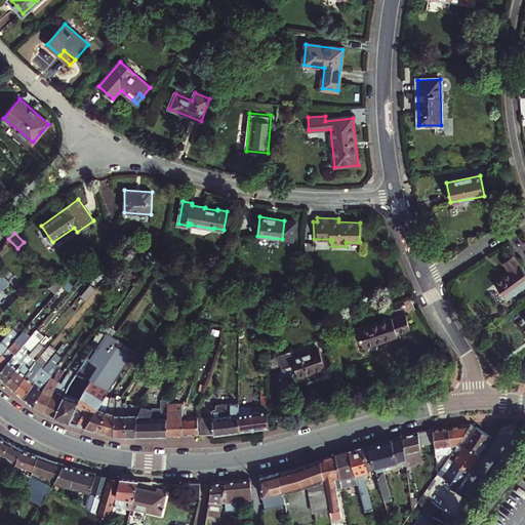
[(524,285),(524,270),(514,255),(502,264),(509,271),(494,282),(507,299),(524,285)]
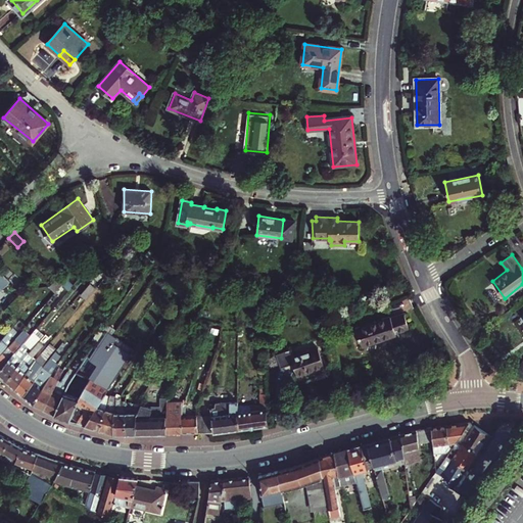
[(91,272),(95,276),(101,268),(99,265),(91,272)]
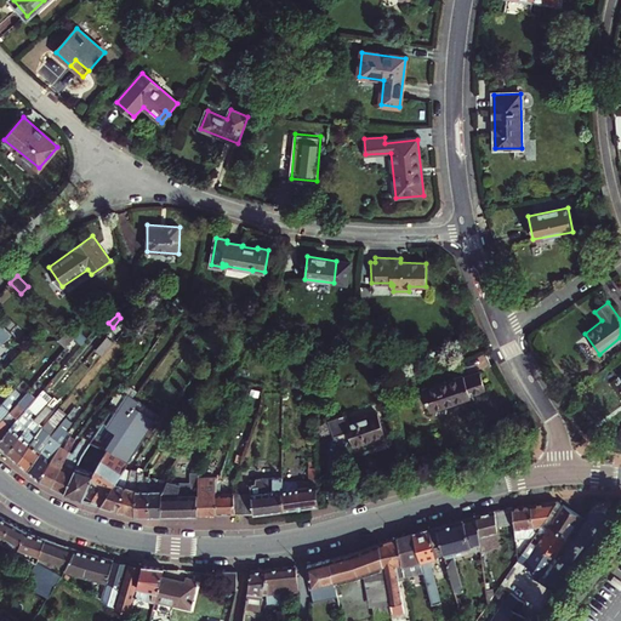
[(125,324),(120,318),(113,328),(117,332),(125,324)]
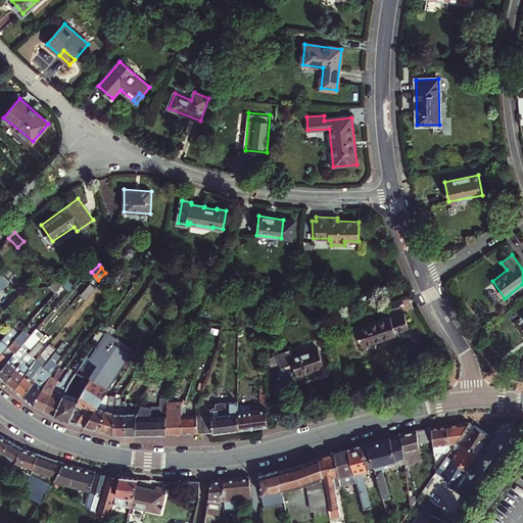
[(0,287),(4,288),(10,282),(0,271),(0,287)]
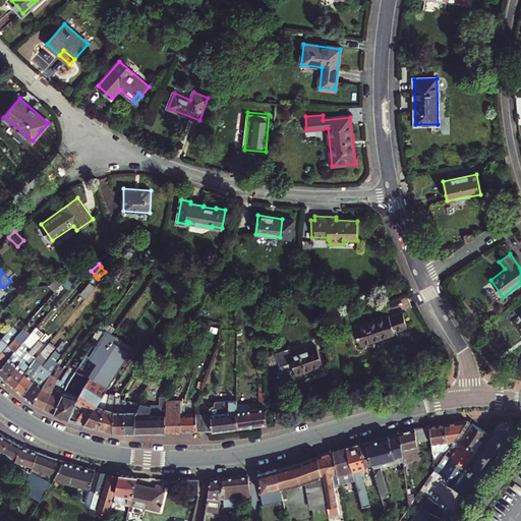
[(67,278),(66,277),(57,279),(50,284),(48,286),(55,292),(62,284),(67,278)]
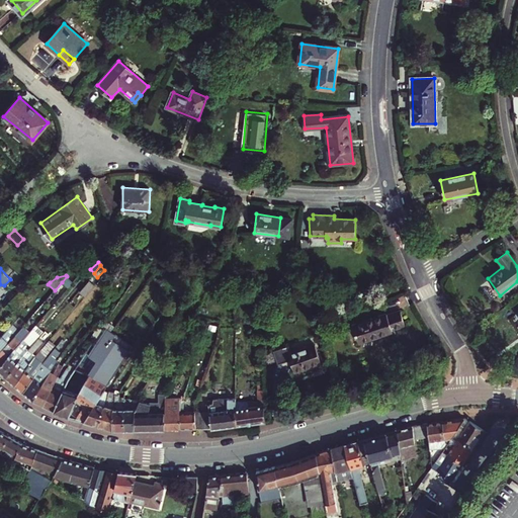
[(68,288),(73,282),(67,276),(62,282),(68,288)]
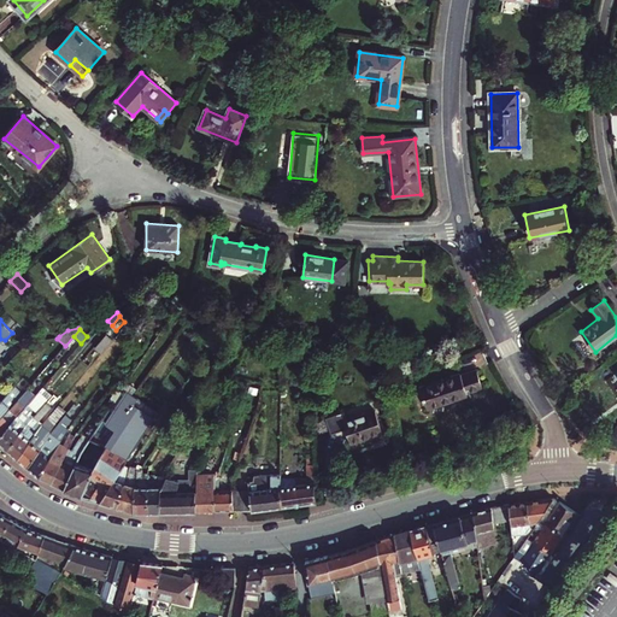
[(419,387),(427,409),(466,394),(466,393),(482,388),(476,371),(460,376),(460,374),(419,387)]
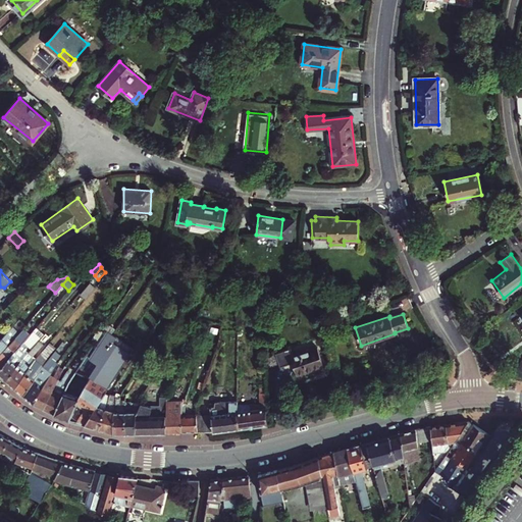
[(0,353),(15,337),(18,333),(11,327),(0,338),(0,353)]
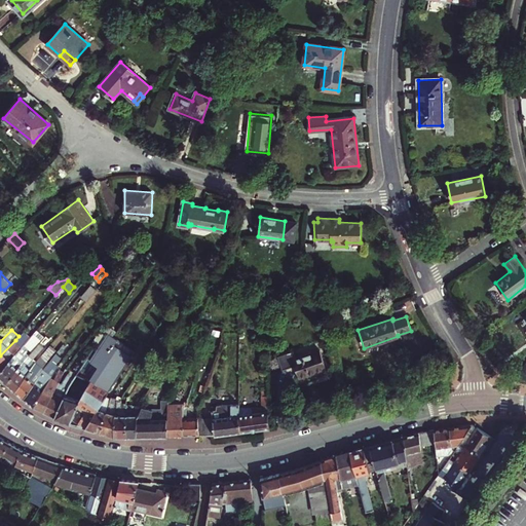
[(37,342),(42,336),(37,331),(31,337),(37,342)]
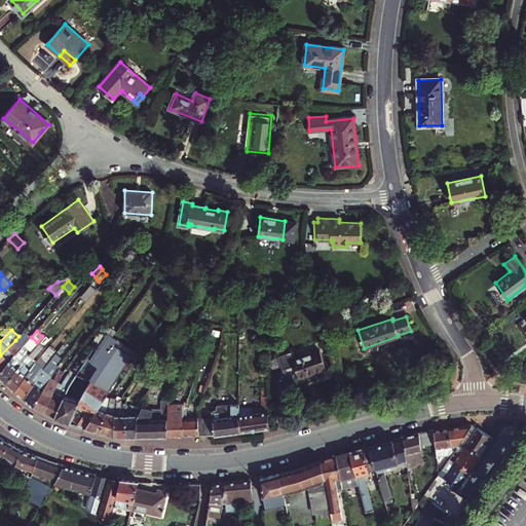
[(81,393),(78,401),(70,422),(84,427),(101,403),(129,359),(135,351),(125,345),(115,338),(108,333),(98,347),(95,345),(76,374),(84,378),(89,381),(81,393)]
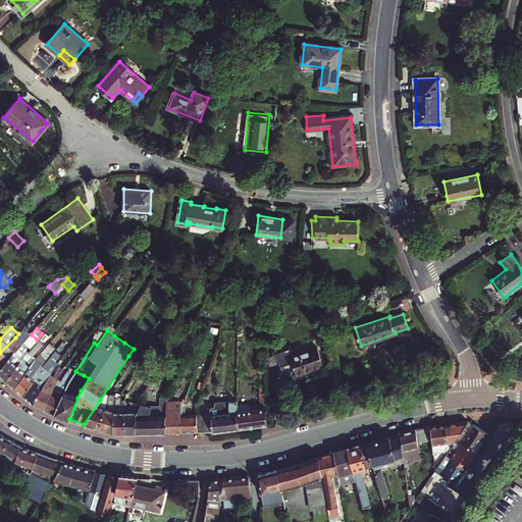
[(15,337),(0,353),(0,368),(22,344),(15,337)]
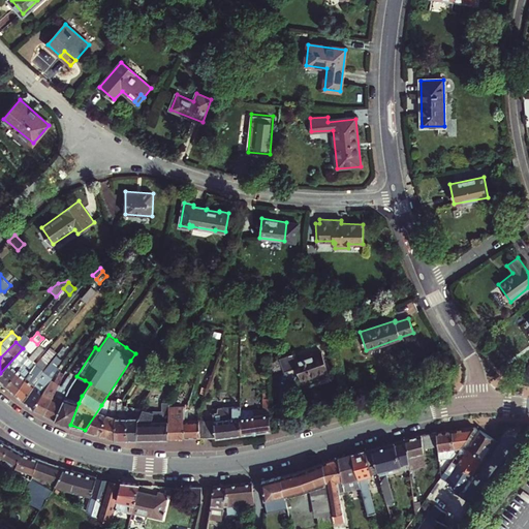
[(5,385),(14,394),(36,363),(34,361),(44,349),(39,344),(33,352),(5,385)]
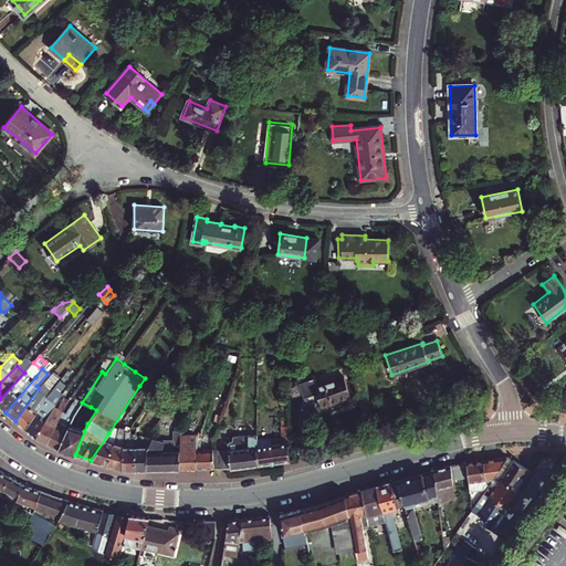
[(27,369),(24,373),(0,399),(0,407),(6,412),(35,377),(27,369)]
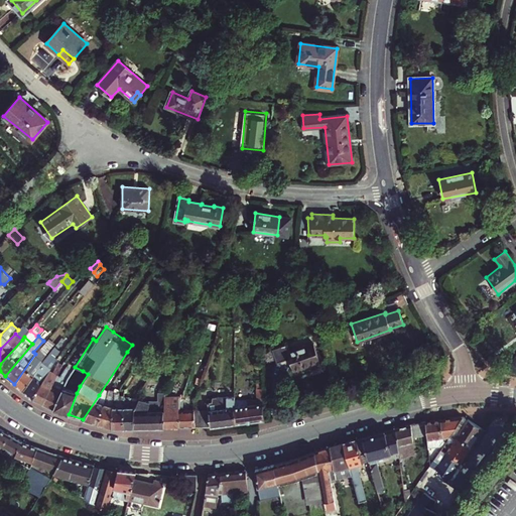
[(35,354),(14,384),(22,390),(42,362),(47,355),(45,354),(53,345),(47,340),(35,354)]
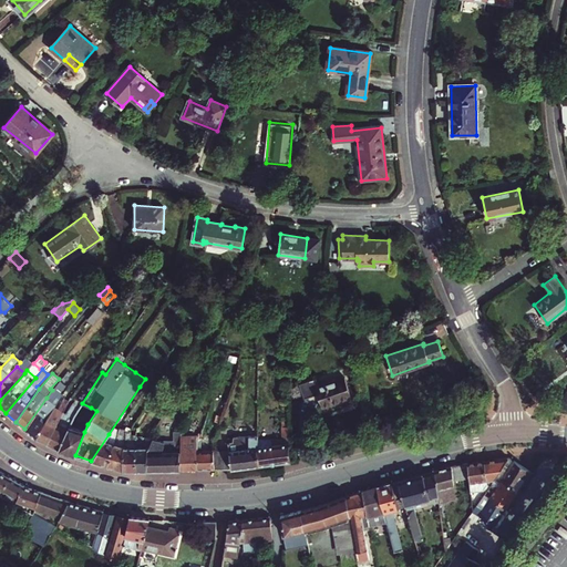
[(351,397),(344,378),(318,385),(315,378),(299,382),(303,398),(317,393),(321,406),(351,397)]
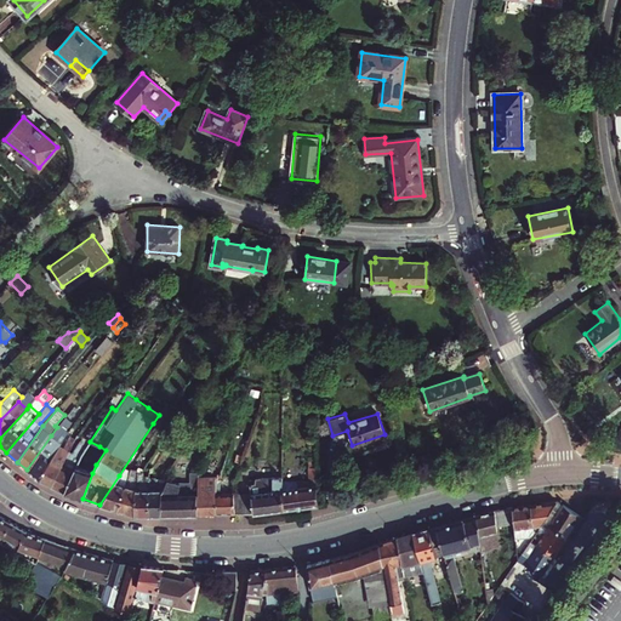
[(186,434),(176,428),(171,437),(174,438),(180,443),(186,434)]
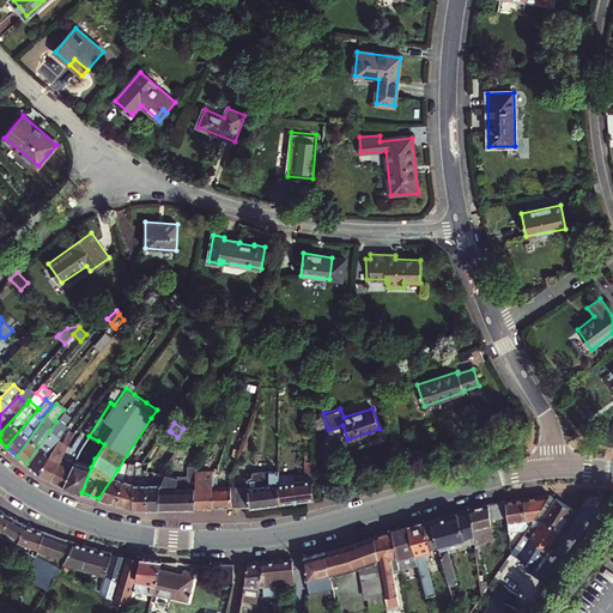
[(61,437),(50,430),(26,463),(38,474),(59,441),(61,437)]
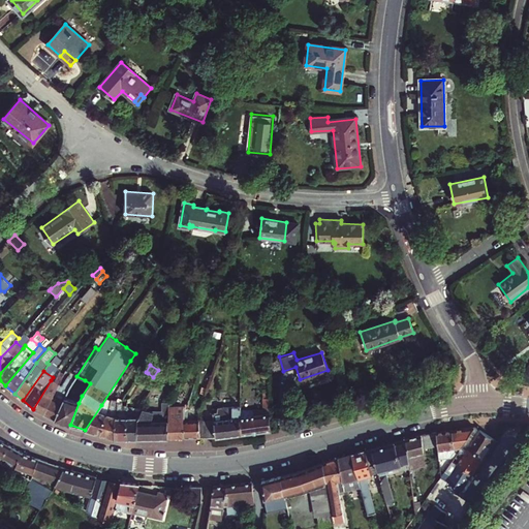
[(70,425),(79,403),(73,401),(73,400),(76,393),(85,380),(76,376),(73,381),(66,394),(55,419),(70,425)]
